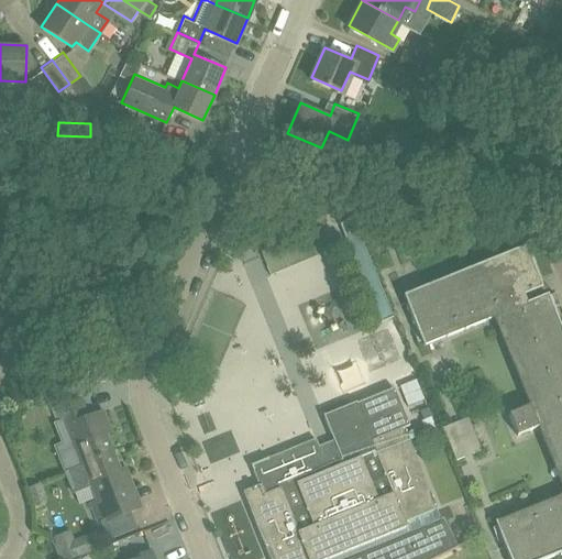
[(378,319),(393,314),(352,214),(338,220),(378,319)]
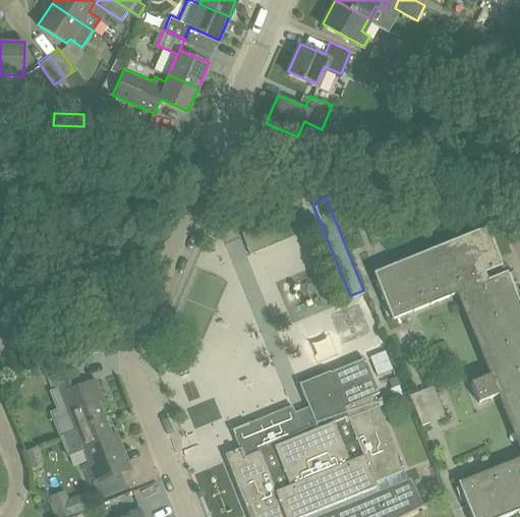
[(240,228),(249,250),(303,228),(295,207),(240,228)]
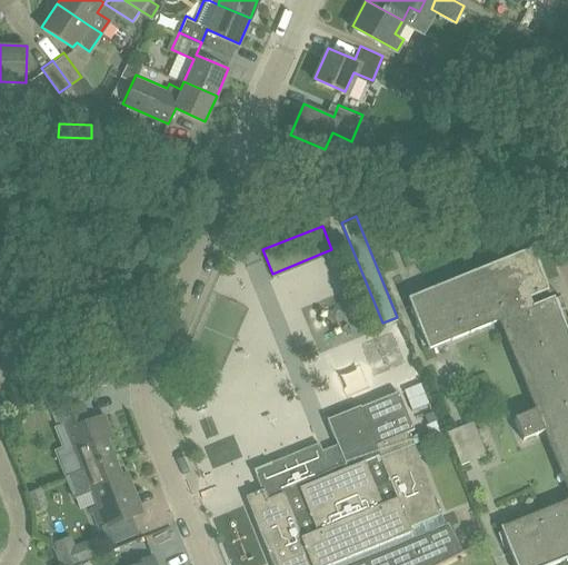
[(392,245),(371,254),(379,270),(400,263),(392,245)]
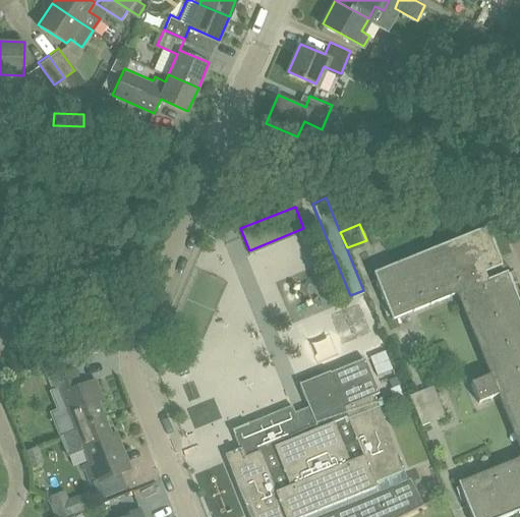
[(486,225),(373,270),(392,317),(464,287),(463,283),(486,274),(484,269),(502,262),(486,225)]
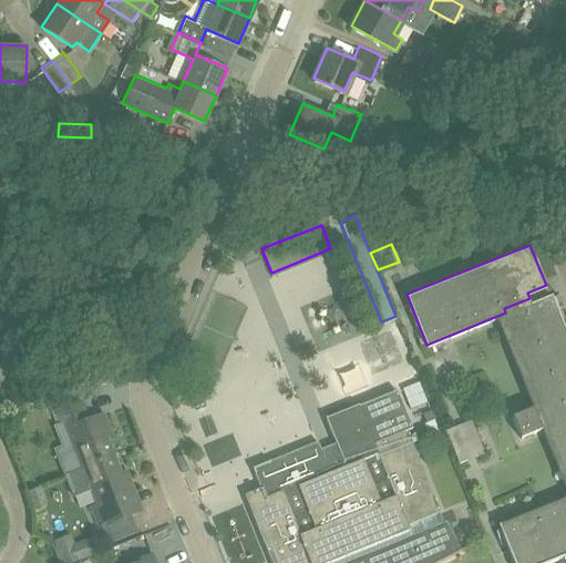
[(565,329),(552,294),(531,302),(530,298),(504,308),(505,313),(542,401),(512,413),(521,436),(551,423),(565,462),(565,329)]
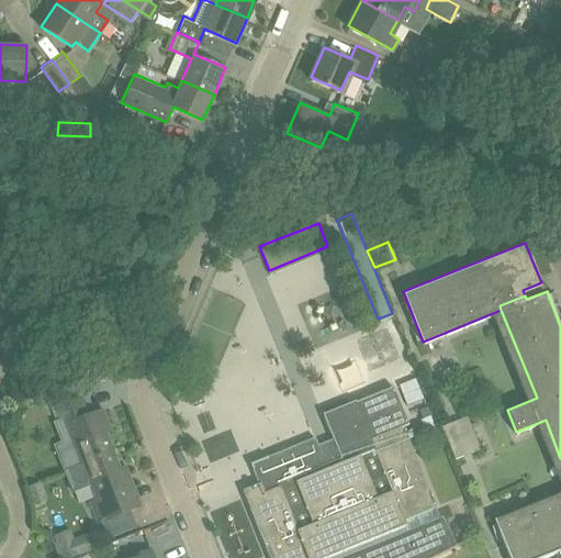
[(64,368),(42,377),(48,394),(71,386),(64,368)]
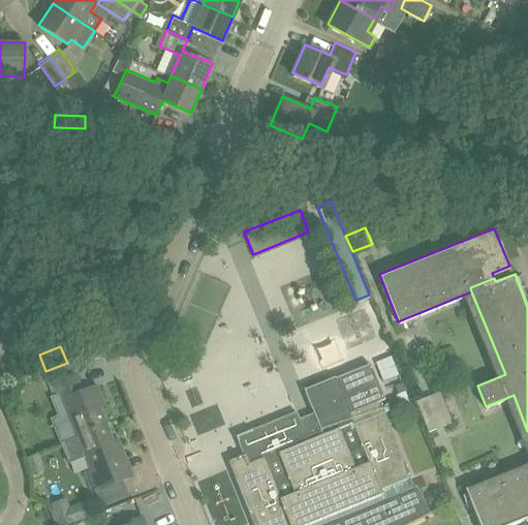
[(382,377),(397,371),(390,353),(375,359),(382,377)]
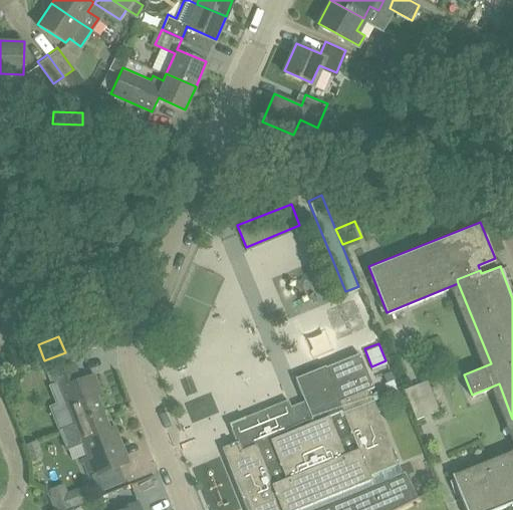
[(229,421),(236,440),(222,446),(248,509),(387,509),(399,504),(417,494),(405,469),(402,470),(368,388),(373,386),(359,351),(325,363),(294,375),(304,399),(290,404),(288,397),(229,421)]
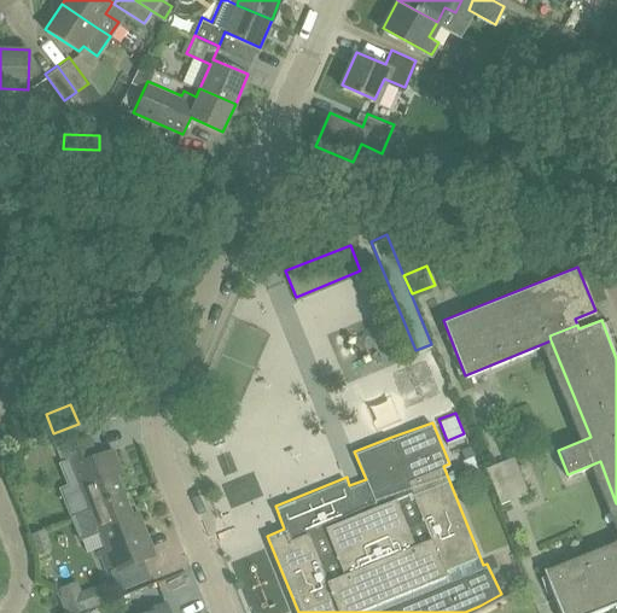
[(87,433),(58,445),(67,467),(74,465),(89,506),(123,492),(115,472),(118,470),(110,449),(95,454),(87,433)]
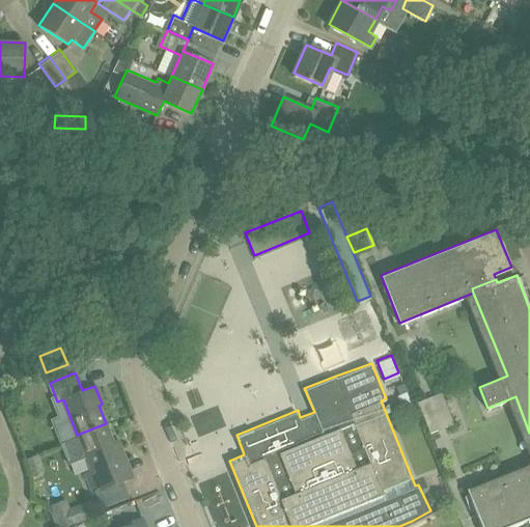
[(402,409),(413,405),(407,390),(396,394),(402,409)]
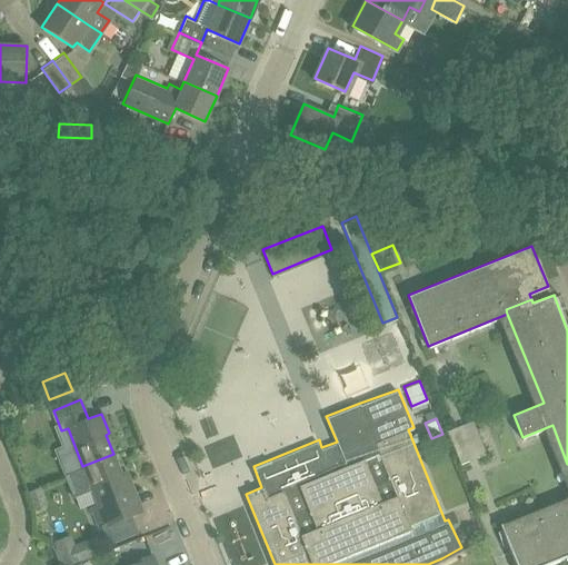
[(472,420),(447,430),(460,464),(487,454),(472,420)]
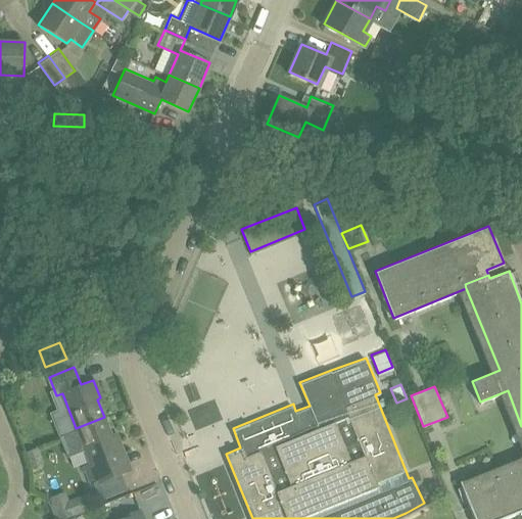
[(76,428),(59,435),(67,457),(85,451),(89,462),(83,465),(96,499),(123,487),(117,472),(126,469),(119,452),(121,451),(113,432),(110,433),(104,417),(76,428)]
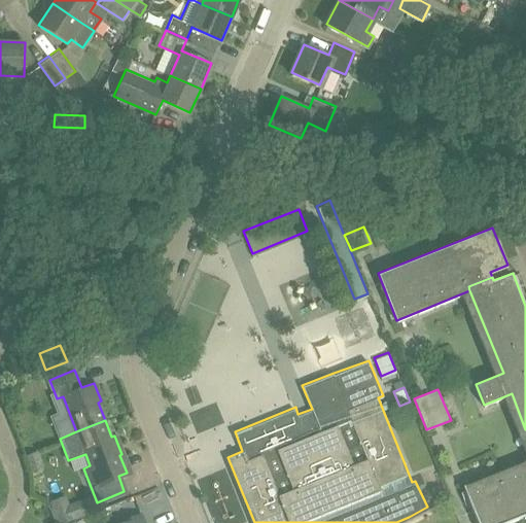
[(37,448),(24,454),(30,469),(43,464),(37,448)]
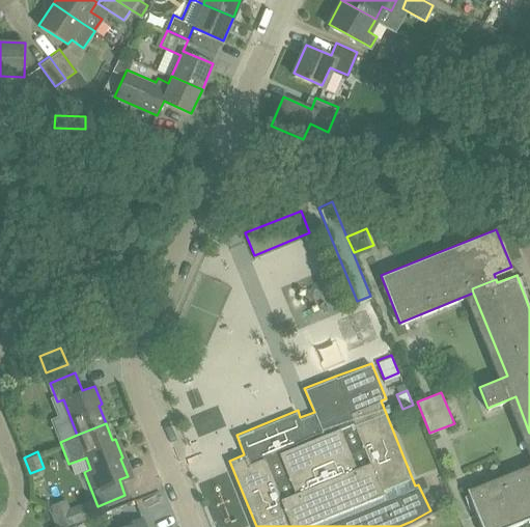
[(529,472),(470,497),(481,526),(506,526),(529,518),(529,472)]
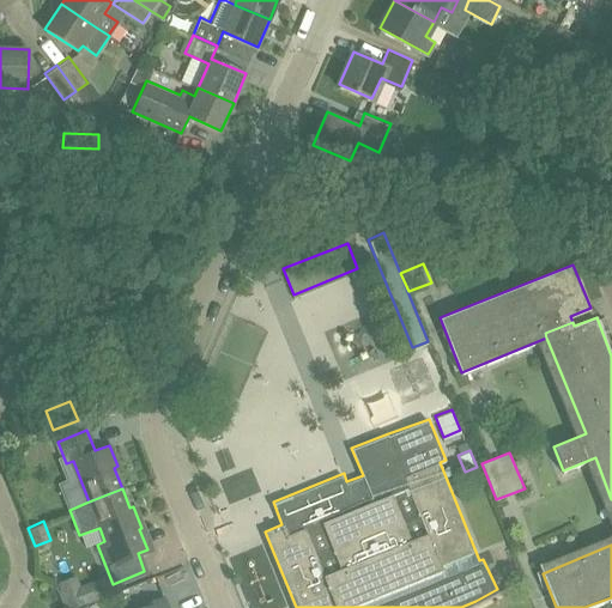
[(67,607),(86,601),(77,575),(56,583),(66,607),(67,607)]
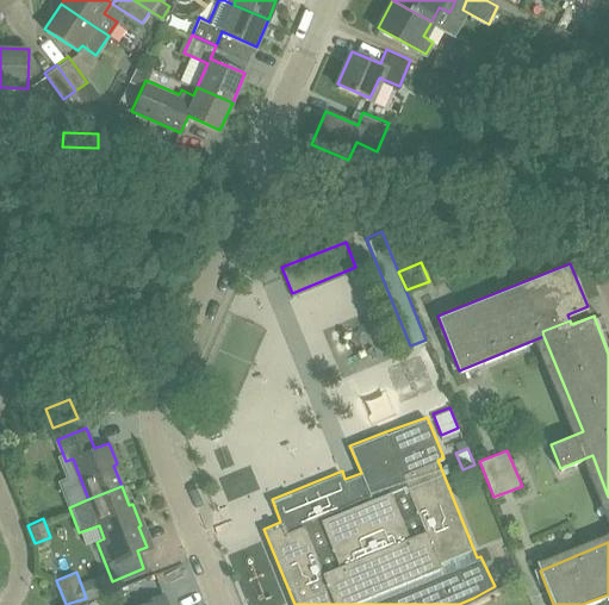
[(168,604),(163,591),(140,602),(141,604),(140,604),(168,604)]
